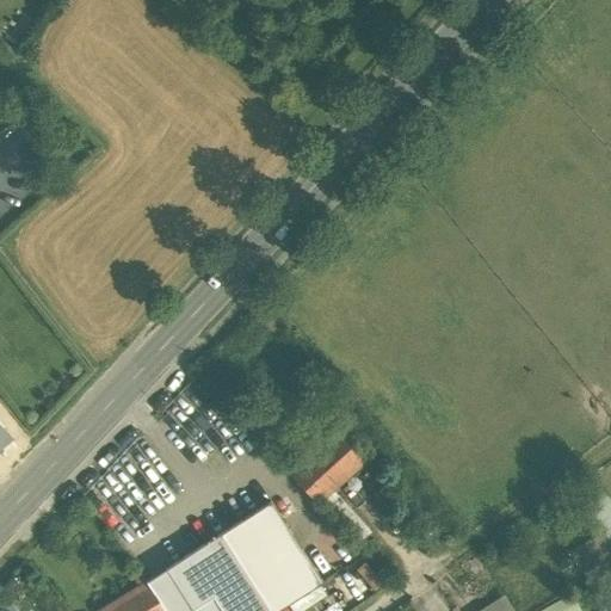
[(0,424),(0,444),(10,437),(0,424)]
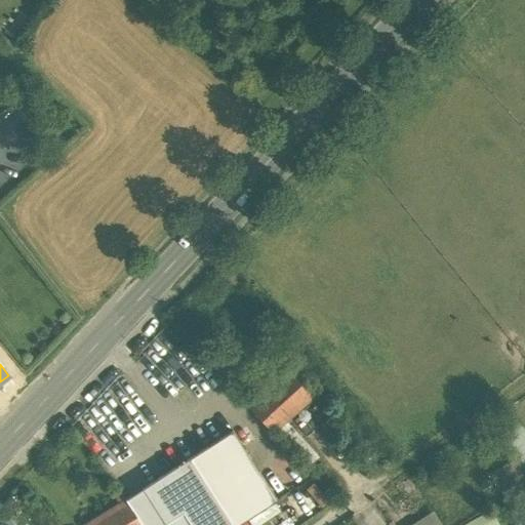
[(287,368),(247,405),(271,431),(311,394),(287,368)]
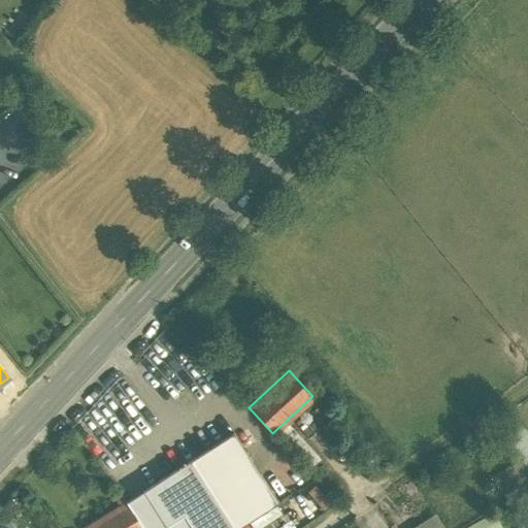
[(233,434),(126,503),(142,527),(141,527),(164,527),(165,527),(185,515),(193,527),(209,527),(210,527),(209,527),(239,527),(278,503),(233,434)]
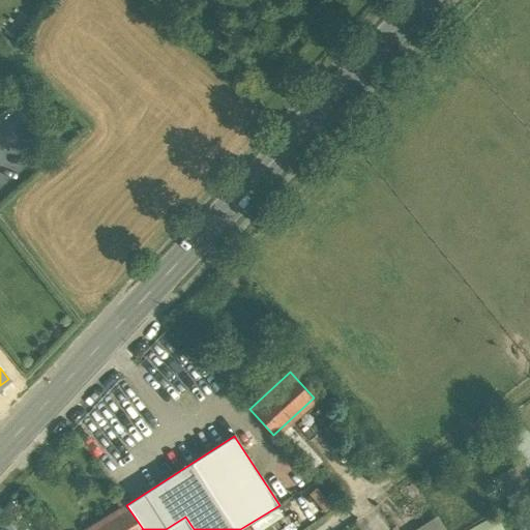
[(127,506),(90,529),(142,529),(143,529),(127,506)]
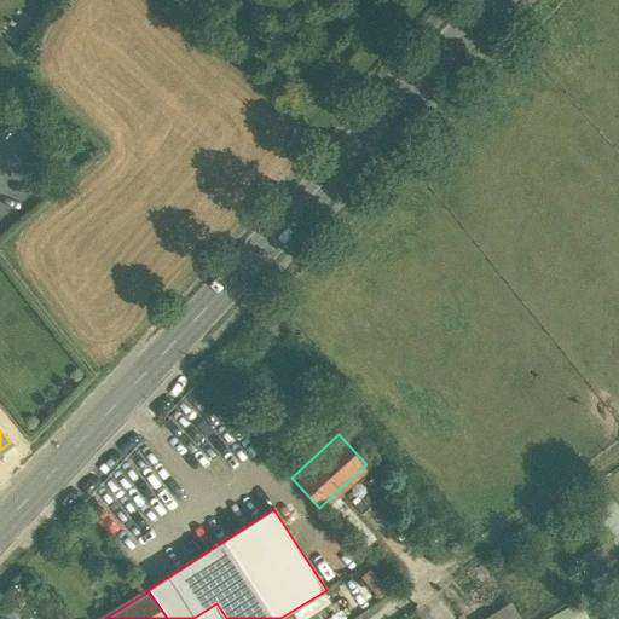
[(541,618),(585,618),(574,600),(541,618)]
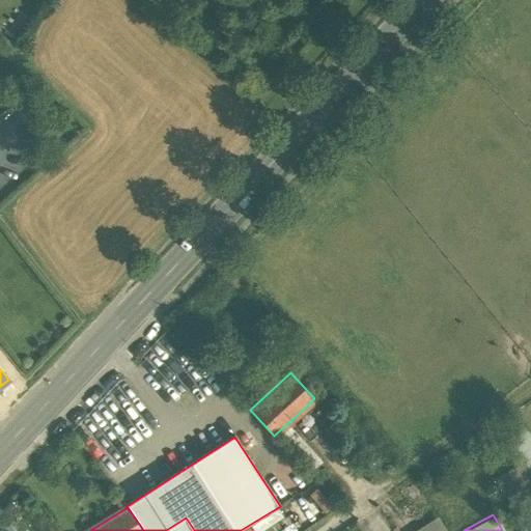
[(448,530),(439,516),(416,530),(448,530)]
